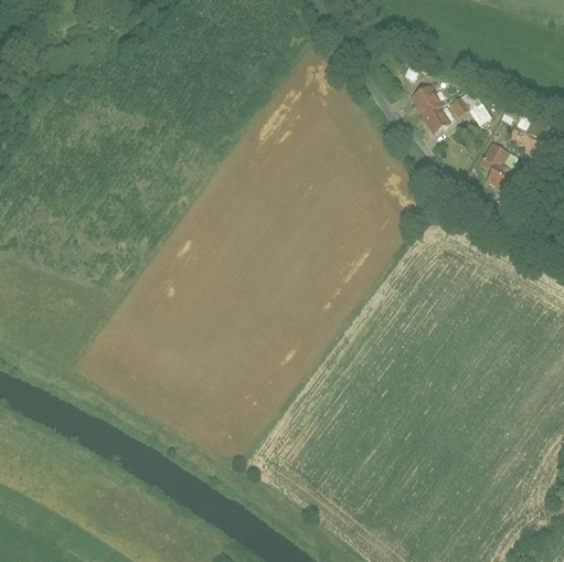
[(413,62),(407,75),(418,80),(424,66),(413,62)]
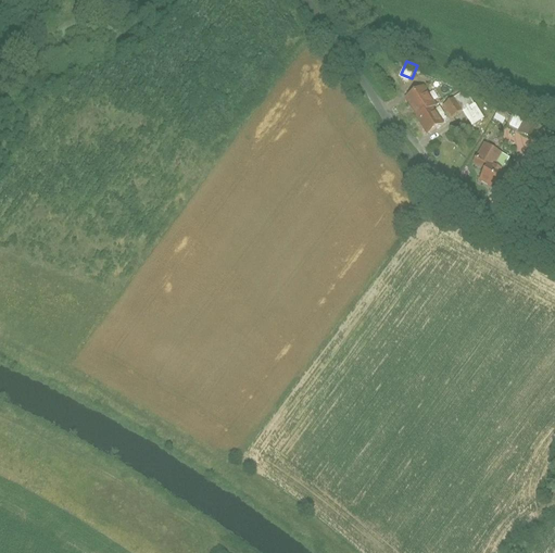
[(424,84),(404,96),(426,132),(445,121),(424,84)]
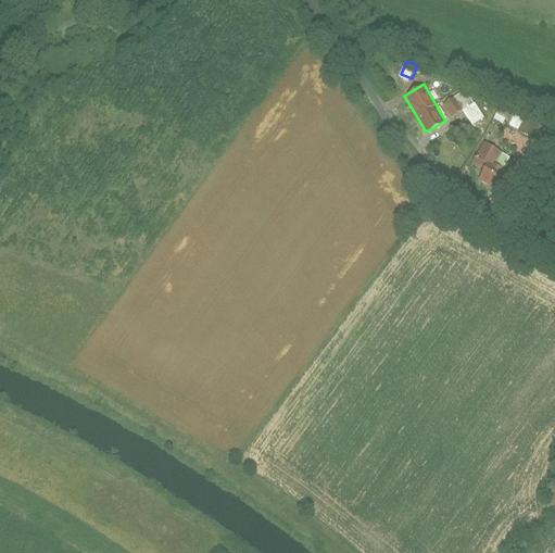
[(454,96),(444,101),(452,116),(463,111),(461,108),(454,96)]
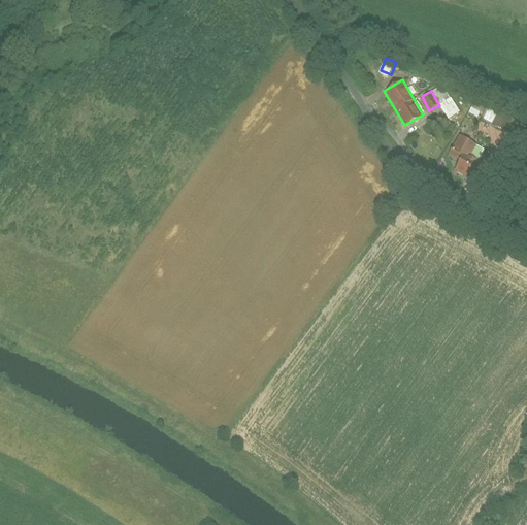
[(447,118),(459,110),(450,95),(437,102),(439,105),(447,118)]
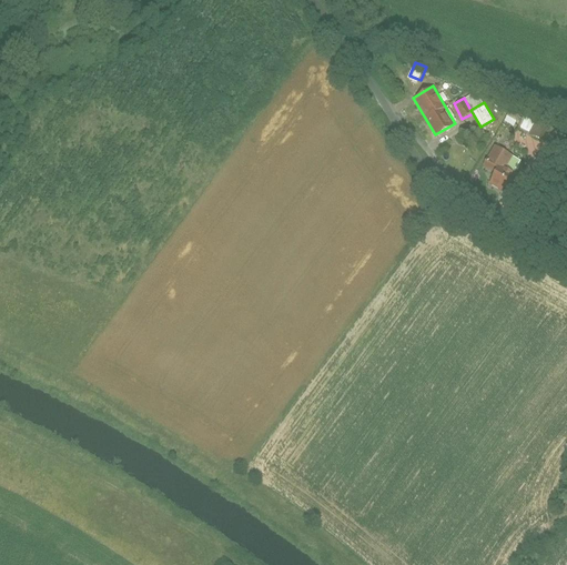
[(510,115),(520,119),(524,112),(514,109),(510,115)]
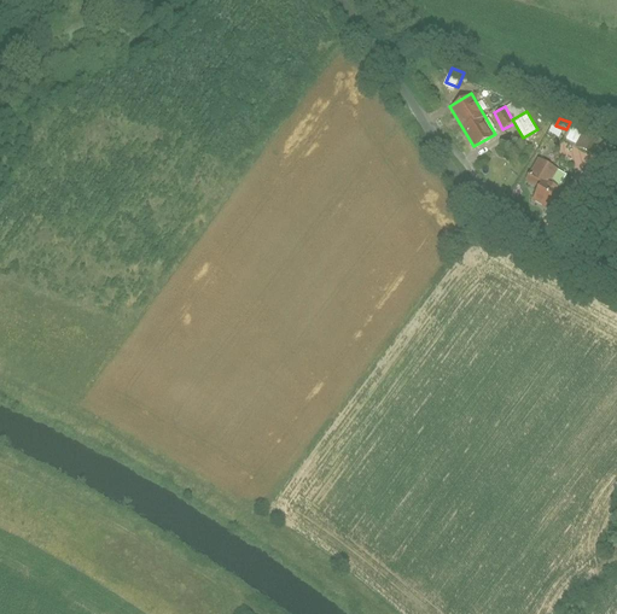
[(583,130),(576,145),(610,161),(616,148),(616,146),(583,130)]
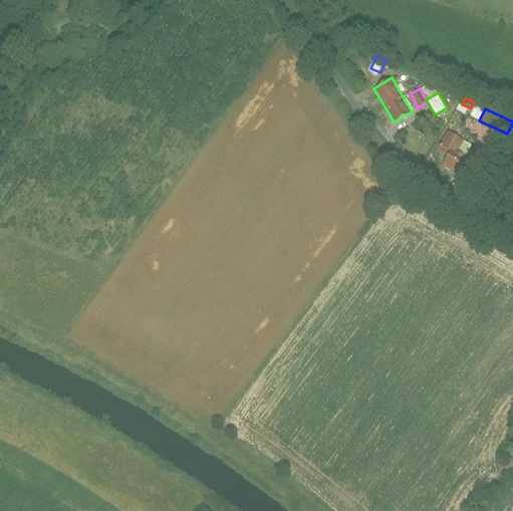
[(462,139),(447,130),(437,148),(445,152),(453,157),(456,151),(462,139)]
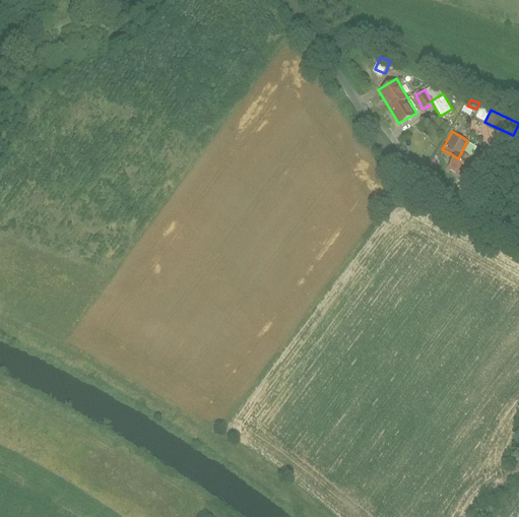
[(444,166),(463,176),(473,159),(461,152),(458,158),(450,153),(444,166)]
